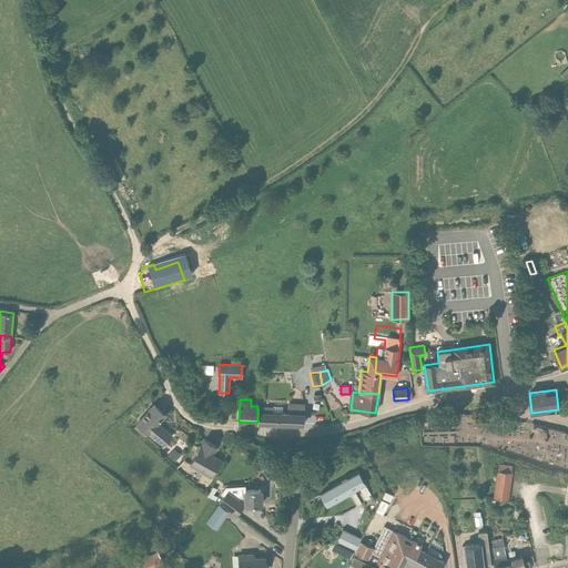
[(163,446),(164,445),(172,436),(158,424),(165,414),(154,404),(137,425),(133,428),(145,437),(149,434),(163,446)]
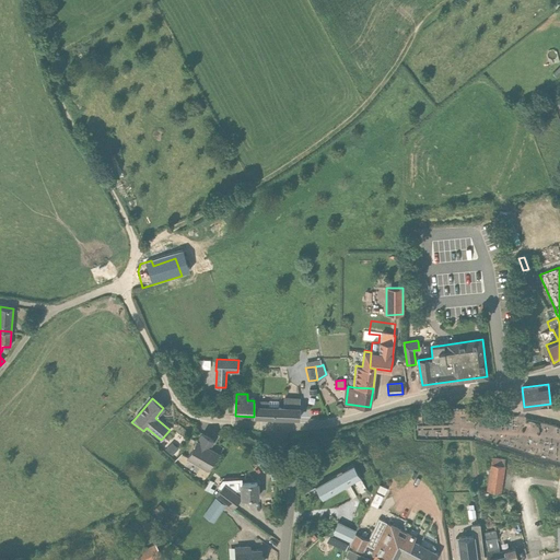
[(269,400),(254,400),(254,417),(272,418),(300,418),(300,399),(284,398),(284,406),(269,406),(269,400)]
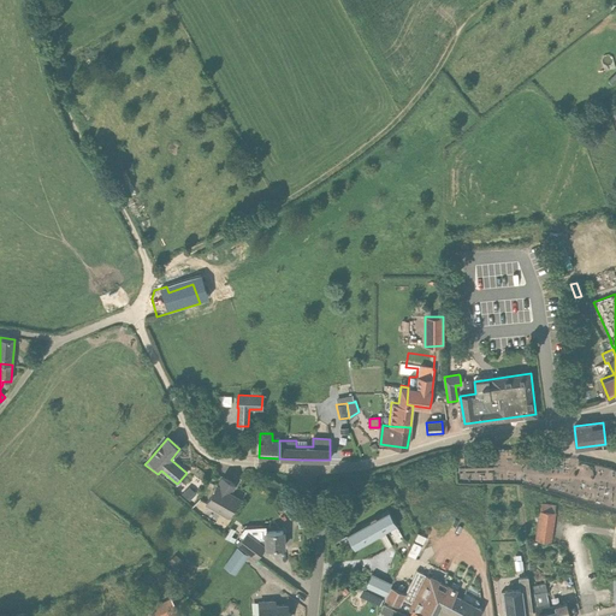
[(229,517),(234,509),(240,498),(230,493),(235,485),(223,478),(218,486),(217,485),(206,504),(229,517)]
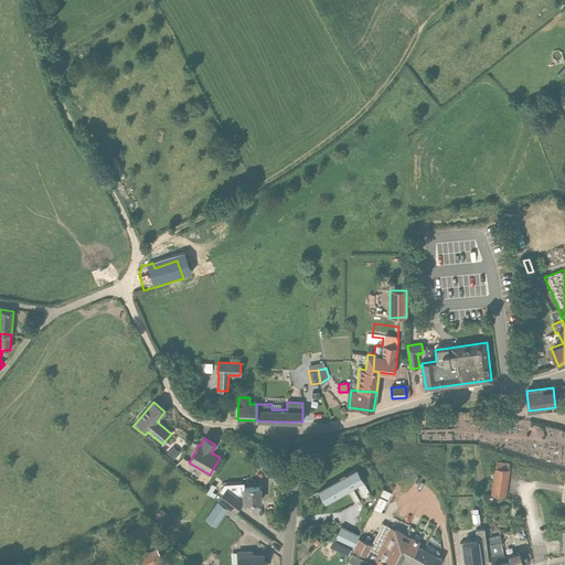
[(179,454),(172,448),(167,454),(173,459),(179,454)]
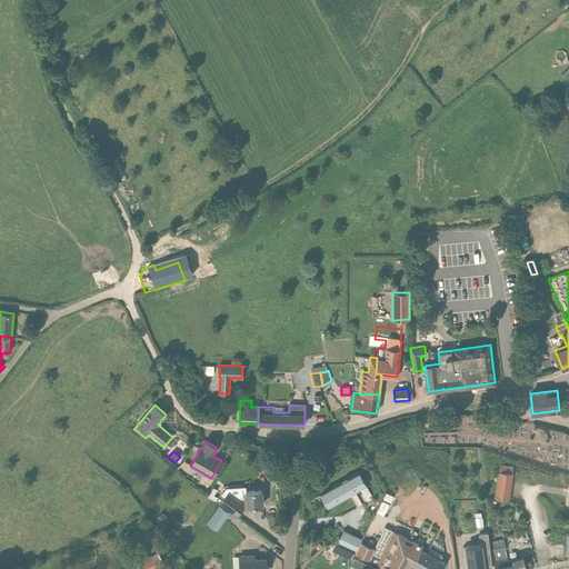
[(266,466),(273,477),(276,488),(281,487),(281,483),(282,483),(280,473),(279,473),(271,462),(266,466)]
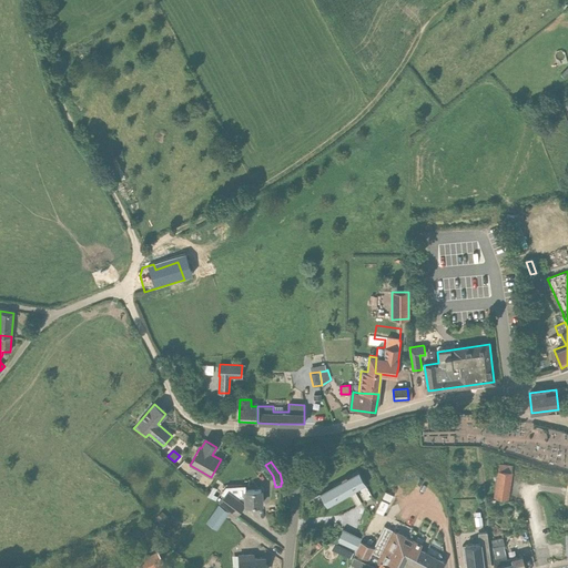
[(511,472),(513,465),(499,463),(498,470),(495,497),(508,500),(513,472),(511,472)]
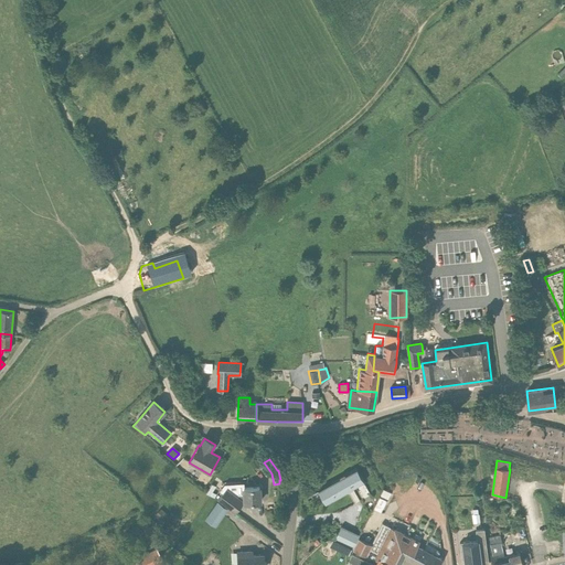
[(326,503),(364,482),(356,468),(318,490),(326,503)]
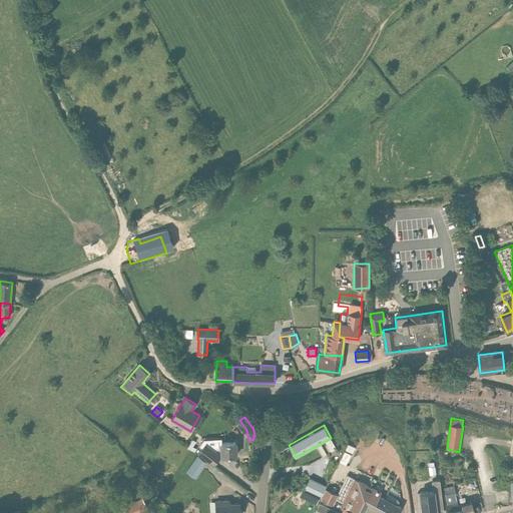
[(235,442),(221,443),(221,439),(203,439),(199,446),(201,447),(197,453),(213,466),(220,457),(222,456),(236,456),(235,442)]
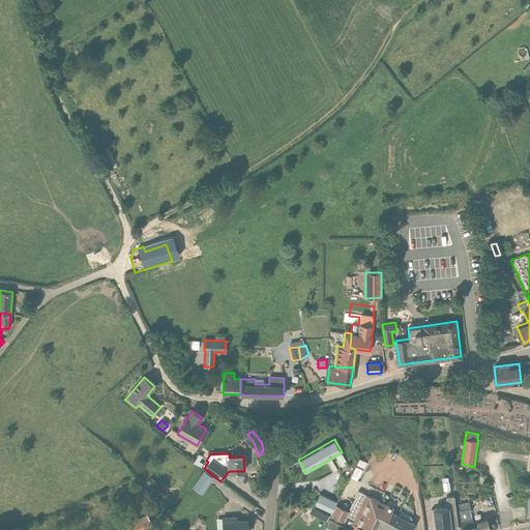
[(366,463),(359,459),(356,466),(363,470),(366,463)]
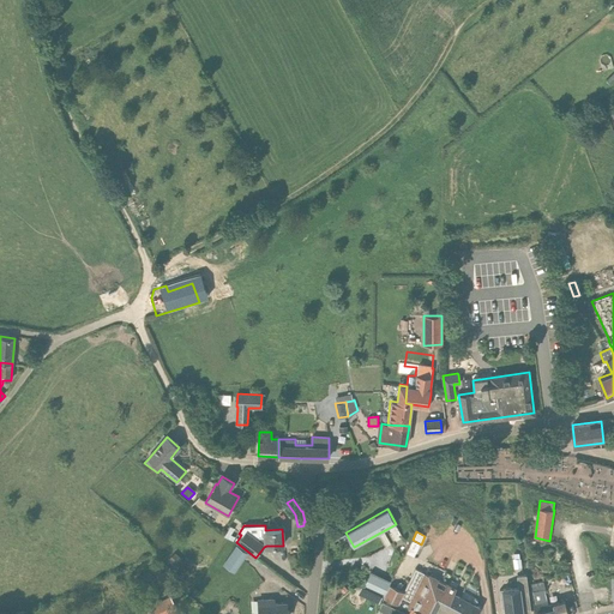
[(405,553),(414,557),(419,548),(410,545),(405,553)]
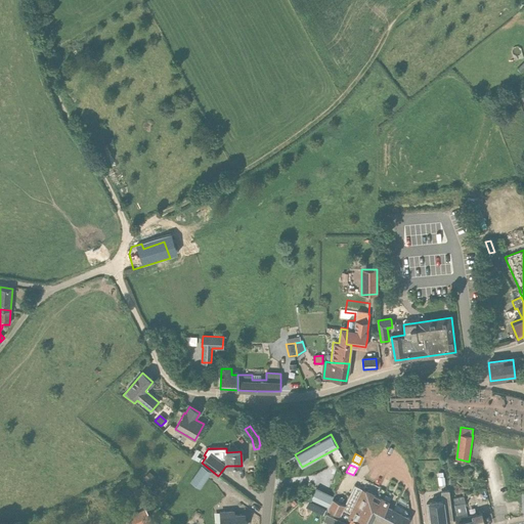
[(190,481),(200,488),(211,473),(200,466),(198,470),(190,481)]
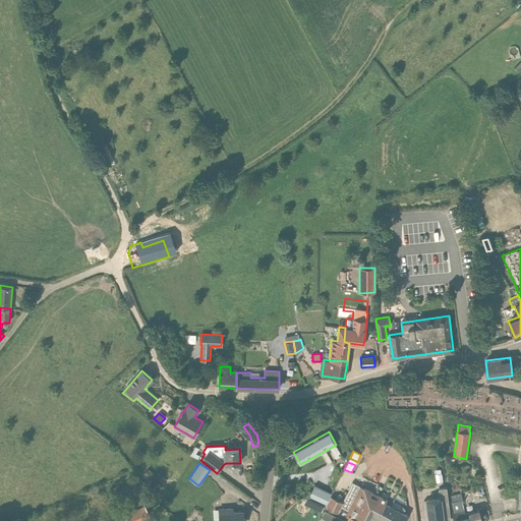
[(161,480),(156,475),(149,469),(143,475),(156,485),(161,480)]
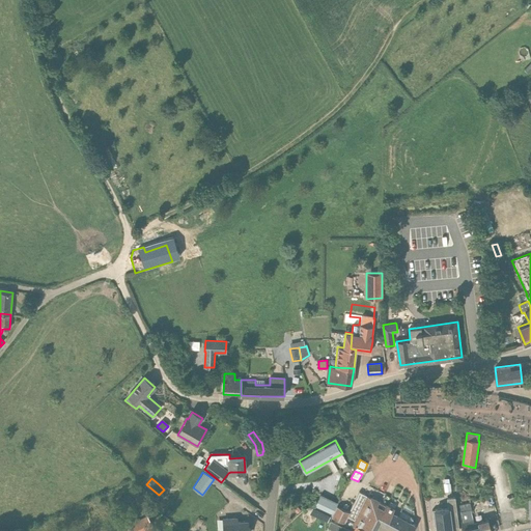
[(344,523),(347,516),(356,520),(353,525),(354,525),(351,530),(373,530),(379,523),(394,530),(412,530),(415,526),(392,514),(394,510),(359,492),(350,512),(339,507),(334,518),(344,523)]
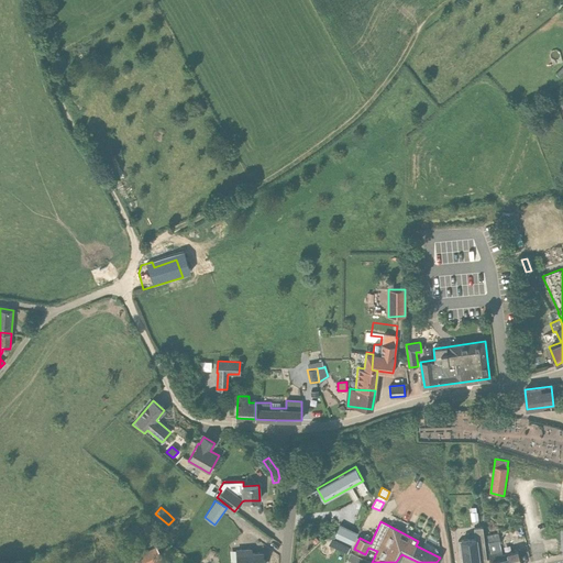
[(340,525),(335,539),(354,545),(360,531),(340,525)]
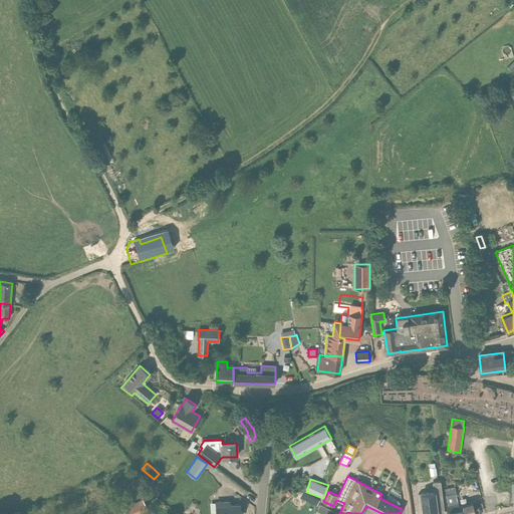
[(434,491),(419,493),(421,509),(423,509),(423,513),(433,513),(445,512),(441,481),(433,482),(434,491)]
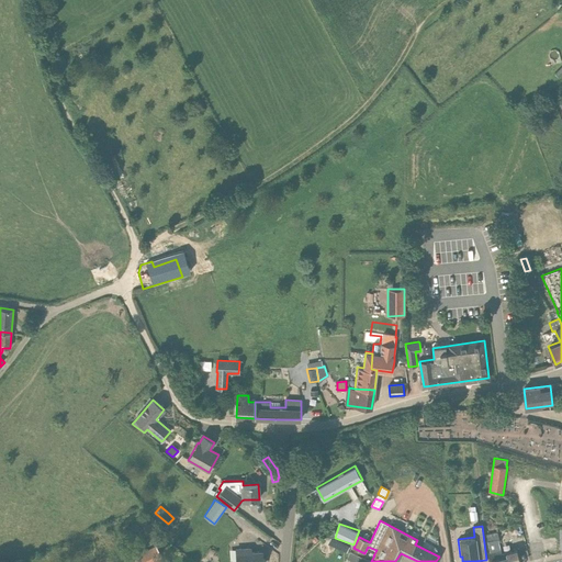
[(517,550),(502,553),(498,539),(499,539),(498,532),(487,535),(489,541),(490,552),(489,553),(491,560),(490,560),(490,561),(512,561),(519,559),(517,550)]
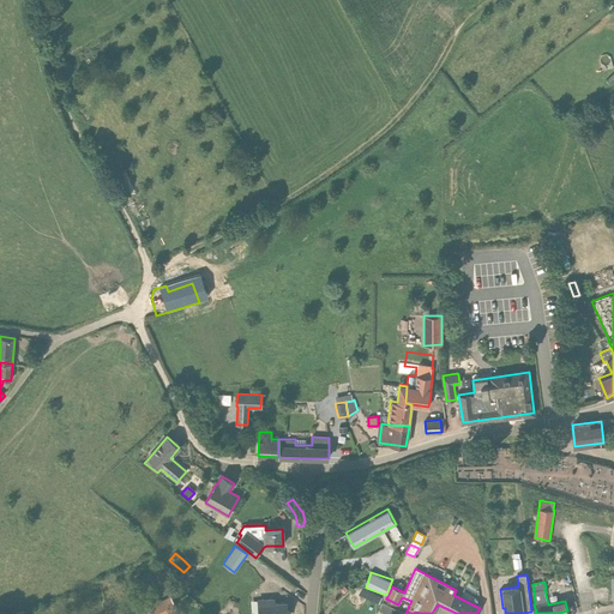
[(170,596),(149,606),(152,613),(168,613),(178,609),(170,596)]
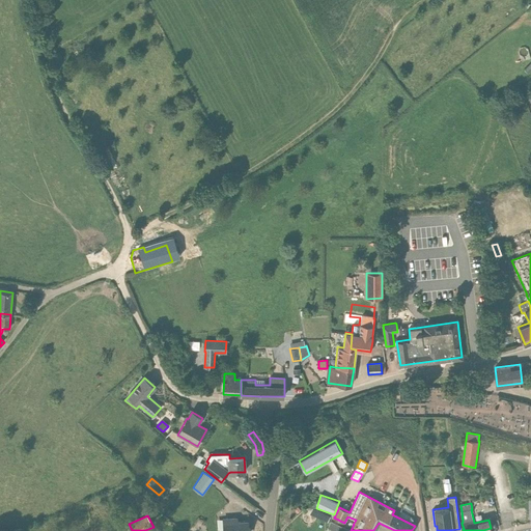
[(248,530),(248,522),(236,522),(236,519),(229,519),(224,519),(225,528),(224,529),(223,530),(248,530)]
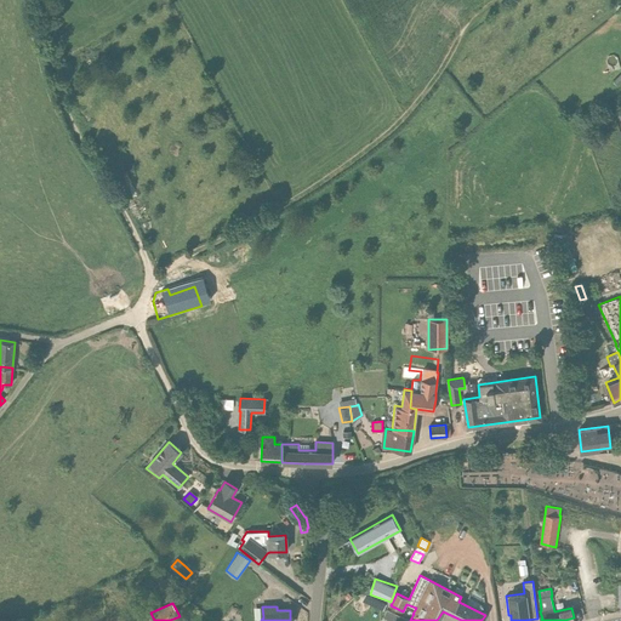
[(408,620),(409,619),(387,609),(383,617),(392,620),(408,620)]
